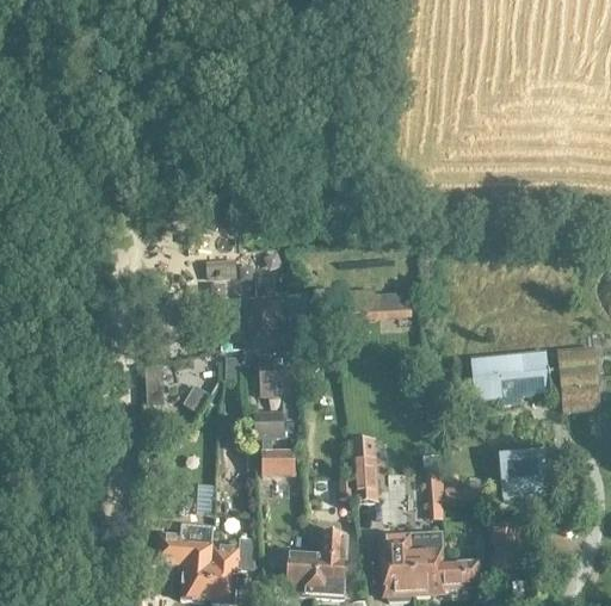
[(224,359),(224,383),(240,382),(238,366),(258,365),(260,396),(292,394),(289,358),(287,358),(287,350),(289,350),(289,332),(288,332),(285,295),(284,276),(253,278),(255,302),(244,302),(246,358),(238,364),(234,358),(224,359)]
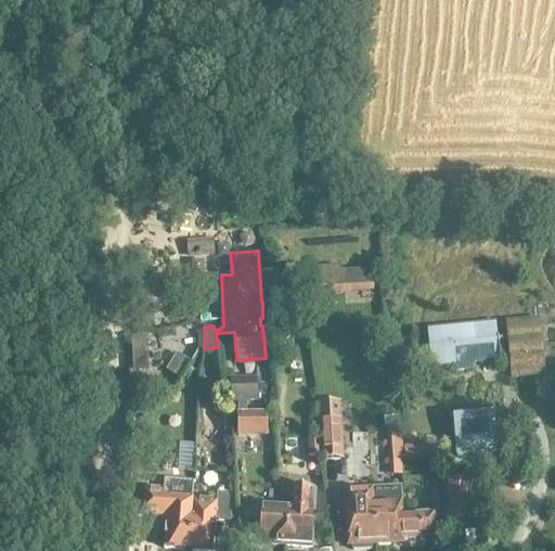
[(304,292),(301,266),(301,265),(281,267),(284,298),(305,296),(304,292)]
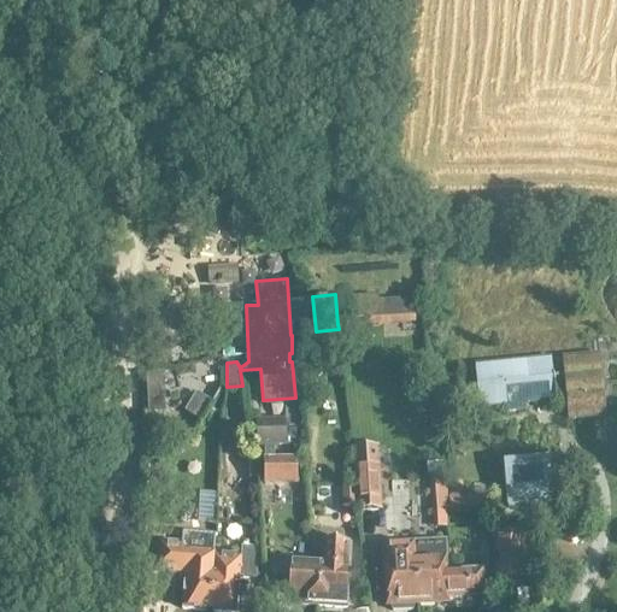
[(335,295),(338,324),(382,324),(381,299),(381,294),(335,295)]
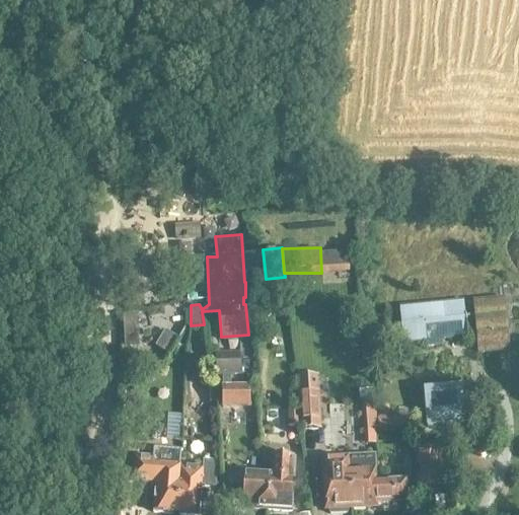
[(244,250),(242,250),(244,282),(245,282),(258,281),(256,250),(244,250)]
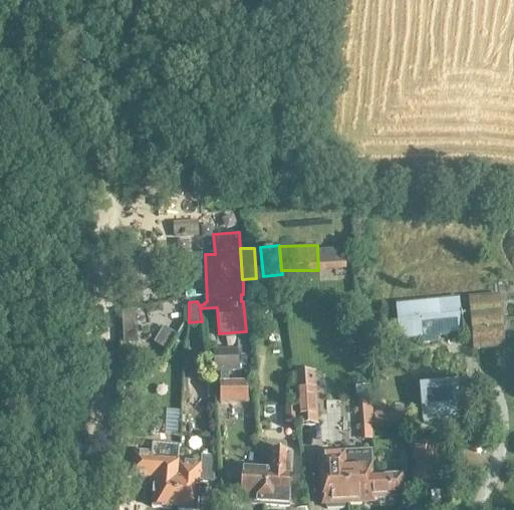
[(317,249),(318,270),(348,269),(347,248),(317,249)]
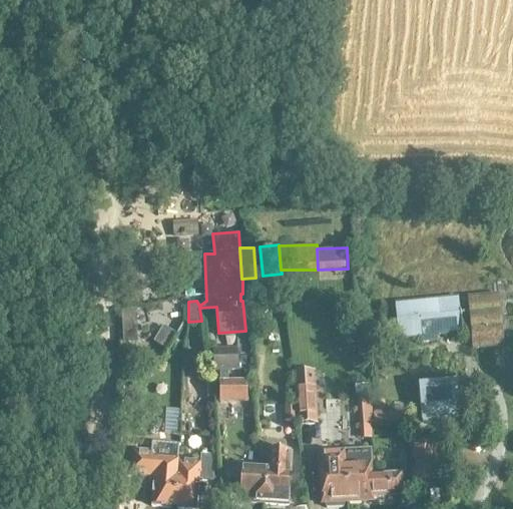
[(458,295),(396,301),(399,336),(421,334),(420,321),(455,317),(457,330),(461,330),(462,330),(462,329),(471,328),(473,346),(498,343),(497,330),(500,330),(498,304),(495,304),(493,293),(468,296),(470,311),(460,312),(460,309),(459,309),(458,295)]
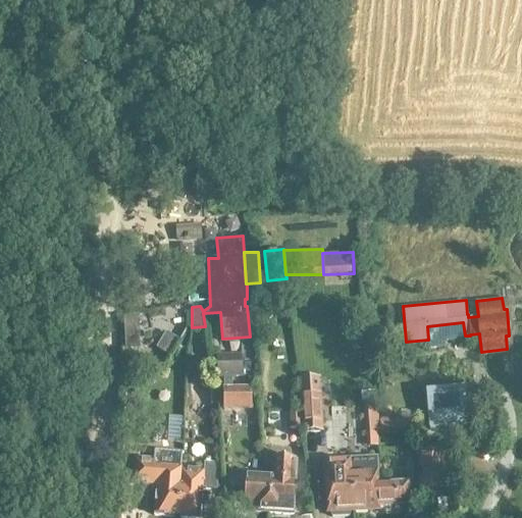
[(138,311),(122,312),(124,344),(140,344),(138,311)]
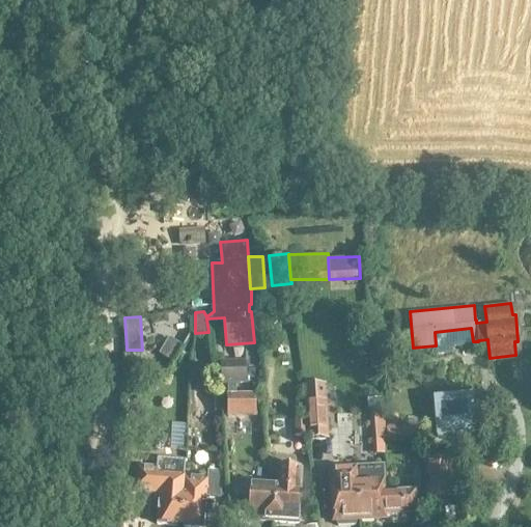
[(180,338),(168,332),(158,350),(170,357),(180,338)]
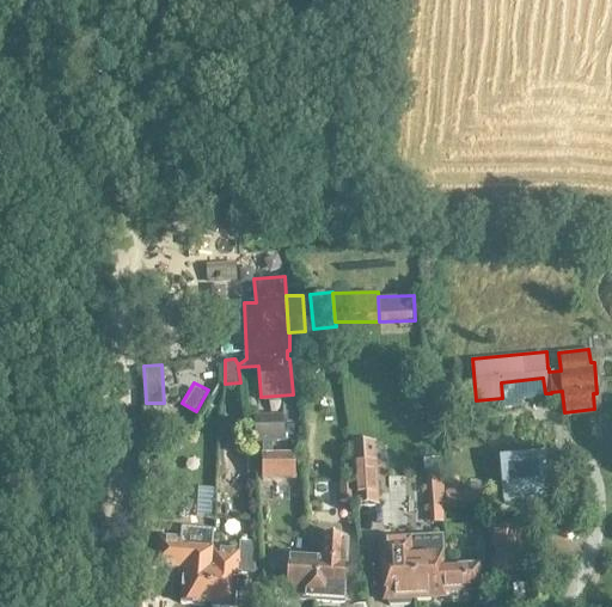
[(294,412),(254,416),(255,442),(262,442),(271,441),(297,439),(294,412)]
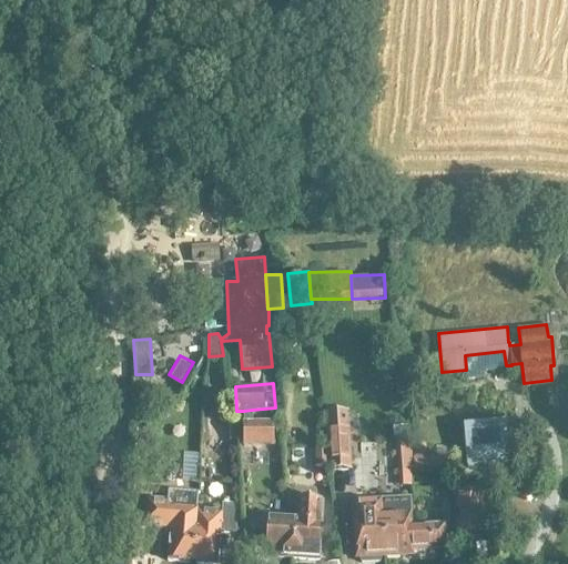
[(252,410),(243,411),(243,420),(242,420),(243,443),(273,442),(273,420),(253,420),(252,410)]
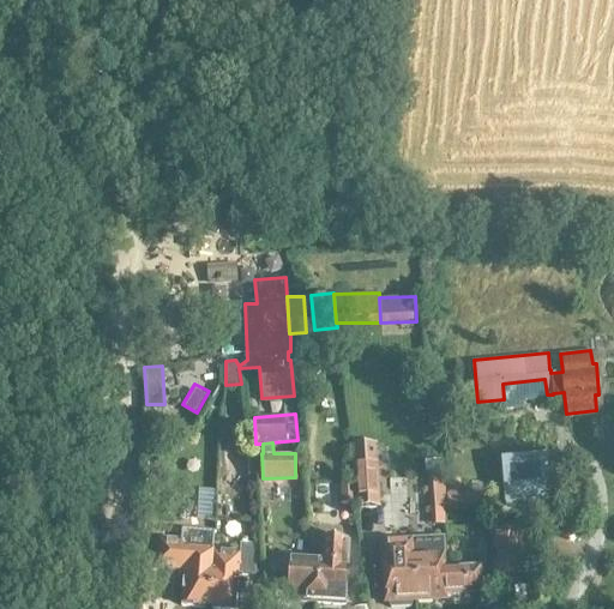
[(355,481),(356,505),(379,504),(375,442),(353,444),(355,481)]
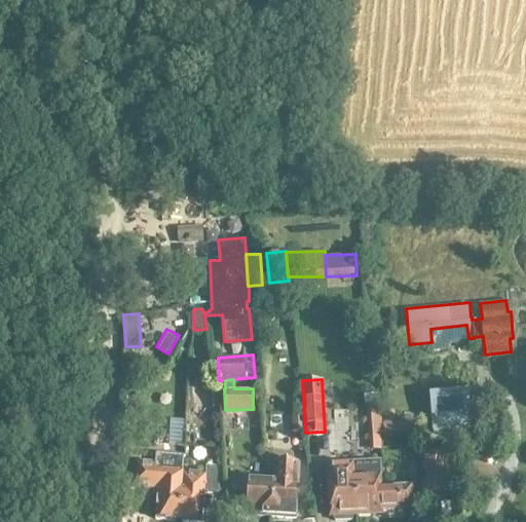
[(471,422),(467,390),(428,394),(431,426),(471,422)]
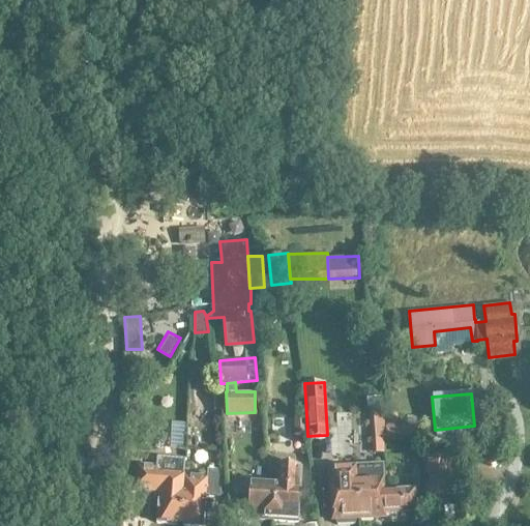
[(395,412),(384,412),(385,424),(385,437),(415,436),(414,422),(396,424),(395,412)]
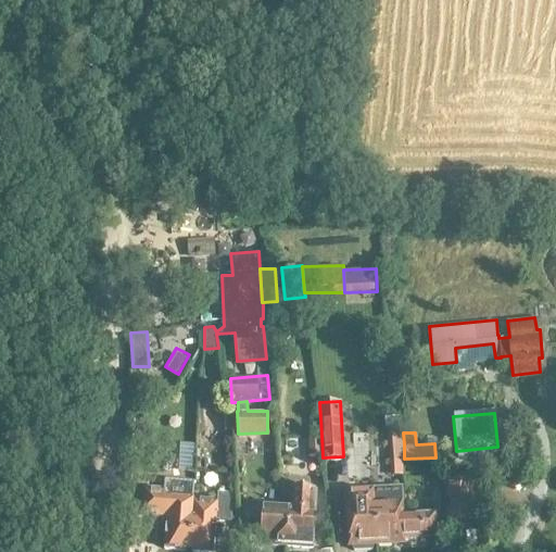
[(310,458),(323,458),(321,436),(308,437),(310,458)]
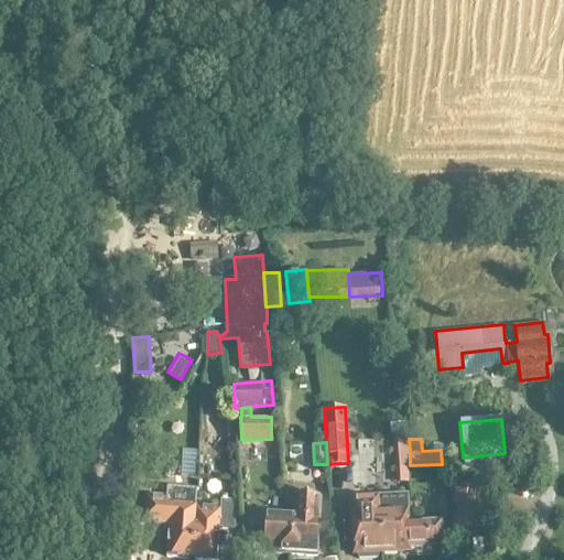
[(198,506),(201,485),(170,482),(169,493),(150,491),(140,520),(170,524),(166,553),(191,556),(195,506),(198,506)]
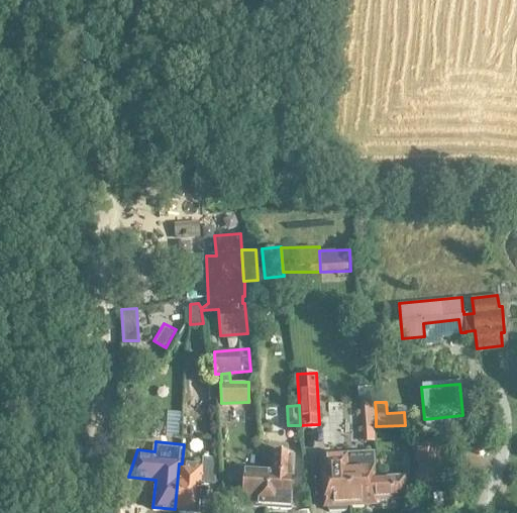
[(439,446),(414,447),(416,482),(421,482),(425,488),(433,487),(436,481),(440,481),(439,446)]
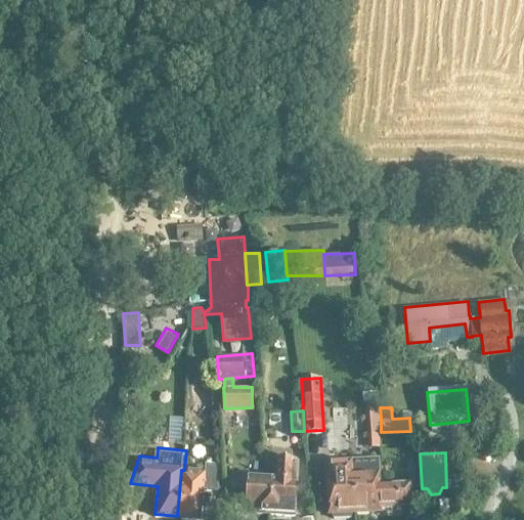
[(271,478),(269,513),(284,514),(295,515),(296,506),(295,506),(297,480),(296,480),(297,462),(273,460),(270,478),(271,478)]
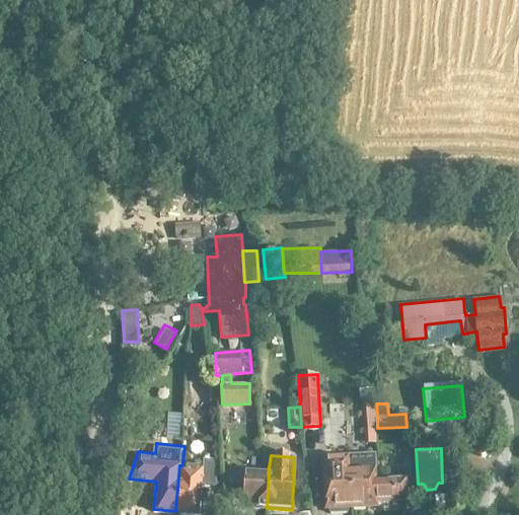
[(349,505),(351,505),(349,469),(373,468),(373,455),(323,458),(326,506),(328,506),(330,511),(347,510),(349,505)]
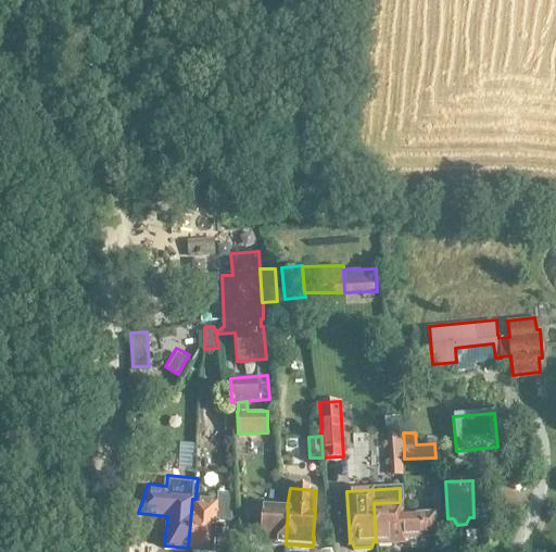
[(192,499),(188,548),(213,551),(216,516),(230,518),(232,492),(217,491),(216,501),(196,499),(192,499)]
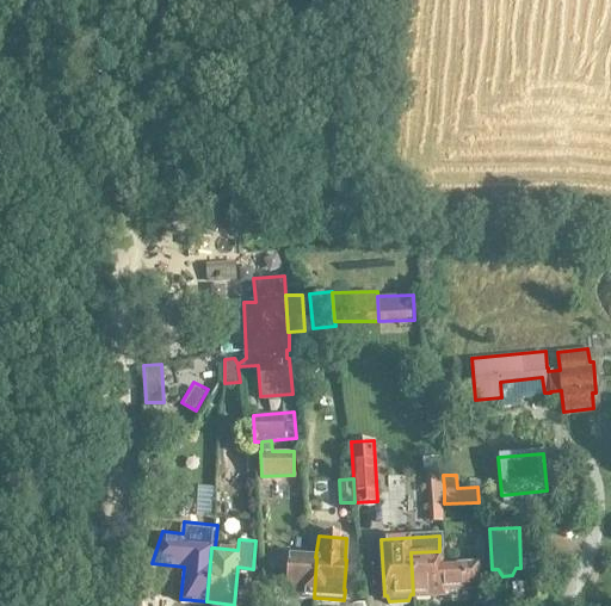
[(440,564),(439,551),(411,552),(413,594),(442,593),(442,588),(477,587),(476,562),(440,564)]
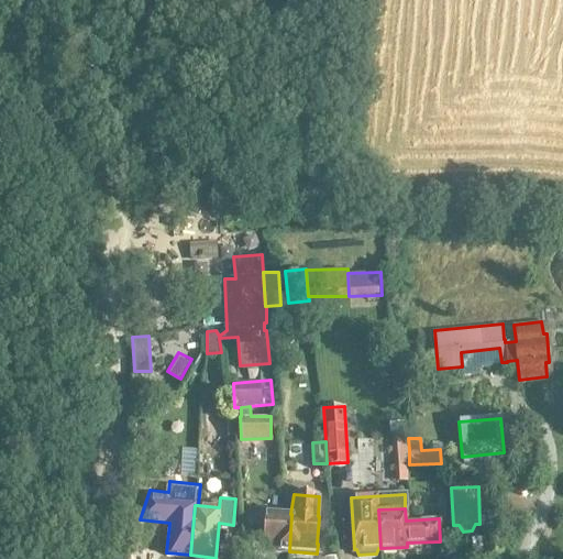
[(291,514),(290,514),(265,513),(263,541),(274,543),(274,550),(289,551),(291,514)]
